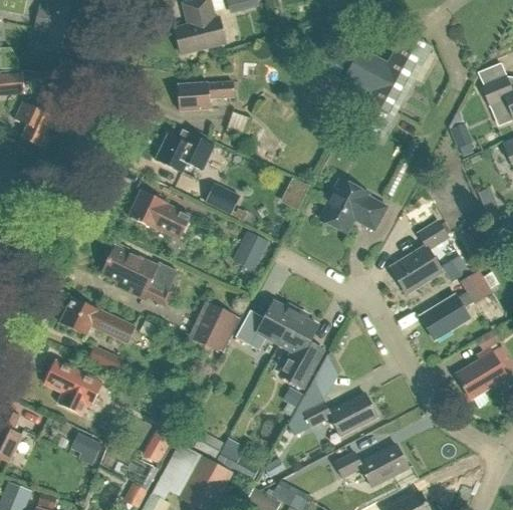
[(212,18),(208,0),(196,0),(181,4),(185,24),(172,28),(179,55),(222,43),(217,17),(212,18)]
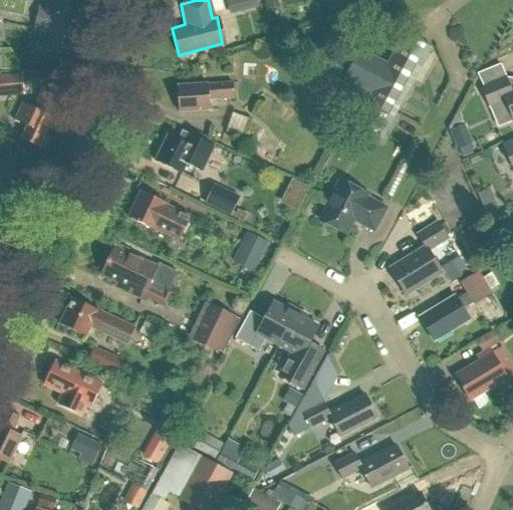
[(230,13),(259,5),(257,0),(227,0),(230,13)]
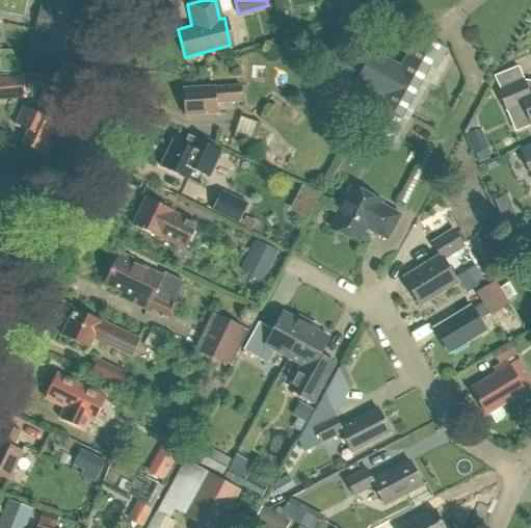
[(37,12),(34,26),(51,29),(48,46),(77,52),(83,24),(86,9),(57,3),(56,7),(40,3),(37,12)]
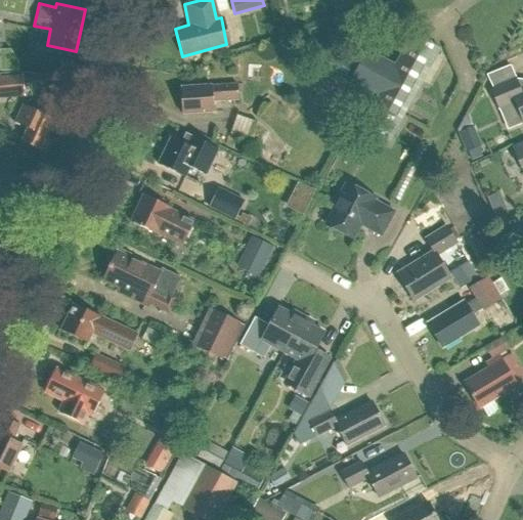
[(437,45),(410,31),(393,62),(365,48),(351,76),(379,90),(360,124),(388,138),(437,45)]
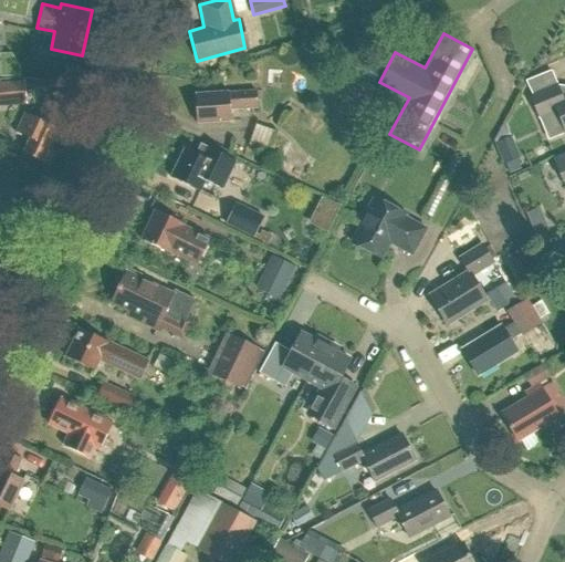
[(0,104),(28,102),(25,79),(0,81),(0,104)]
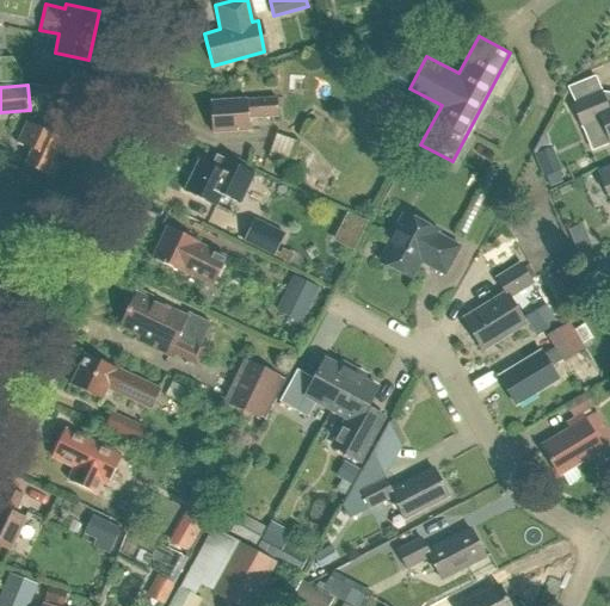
[(609,99),(607,101),(599,87),(570,100),(579,125),(581,125),(592,149),(608,142),(609,141),(609,99)]
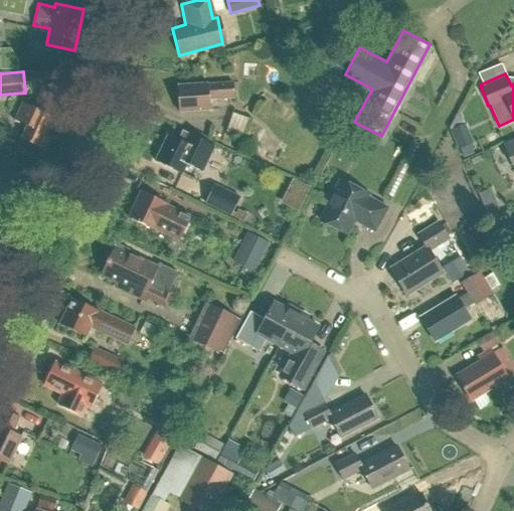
[(179,110),(209,108),(208,98),(233,96),(232,80),(177,84),(179,110)]
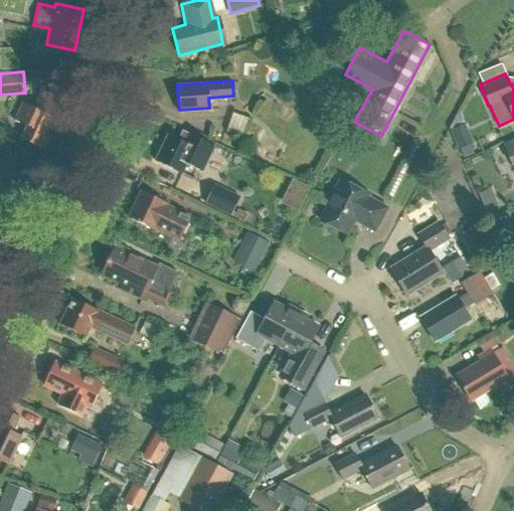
[(47,113),(55,96),(41,89),(33,107),(22,101),(14,118),(23,123),(26,124),(20,137),(39,146),(53,116),(47,113)]
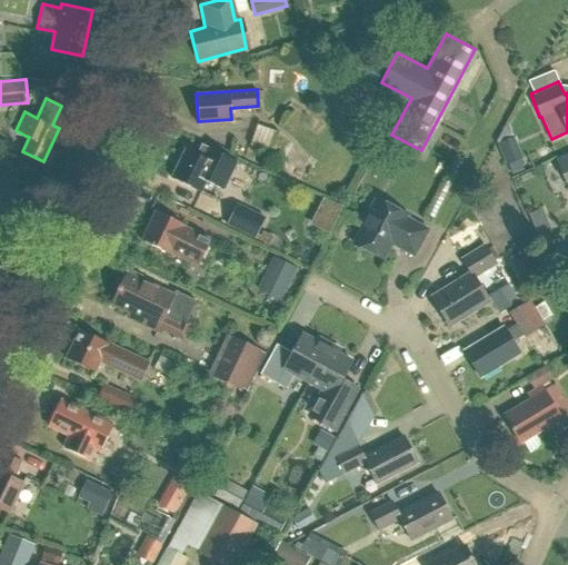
[(506,162),(522,155),(515,135),(497,141),(506,162)]
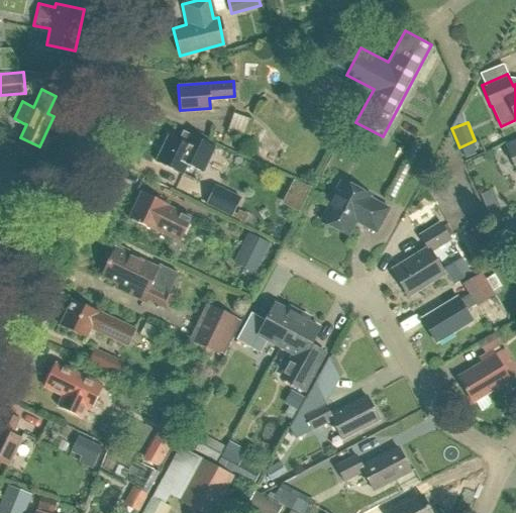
[(200,137),(196,147),(168,134),(157,161),(183,172),(186,164),(199,169),(207,152),(212,142),(200,137)]
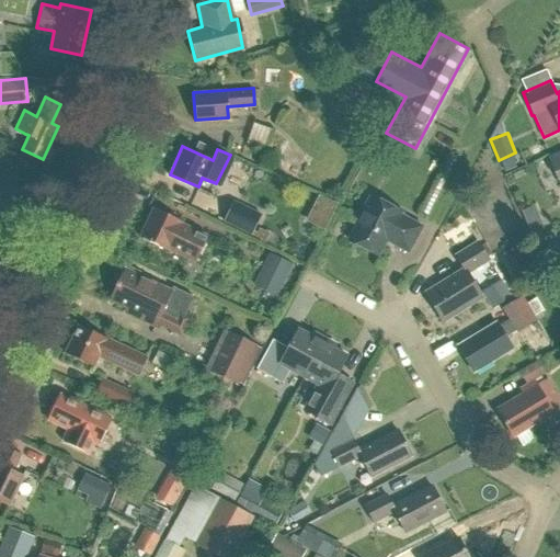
[(559,149),(545,157),(555,179),(559,175),(559,149)]
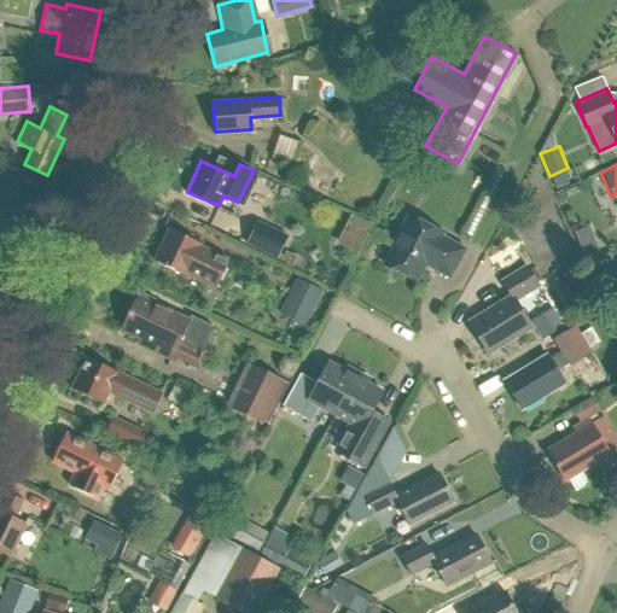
[(0,246),(6,249),(12,251),(12,250),(15,245),(18,238),(29,215),(23,212),(13,208),(4,203),(3,204),(0,203),(0,246)]
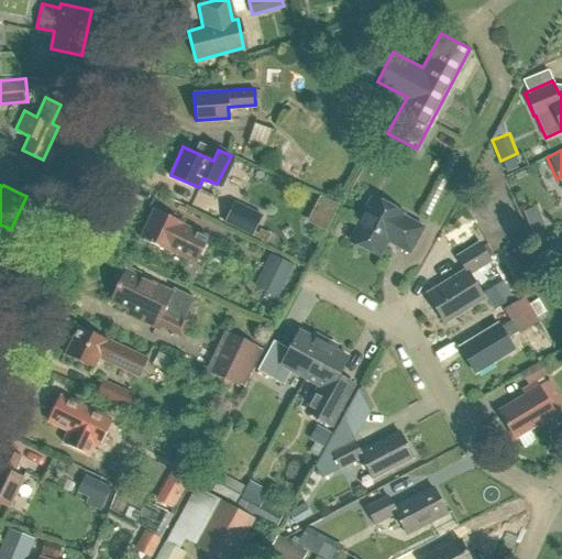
[(337,198),(327,194),(313,221),(323,226),(337,198)]
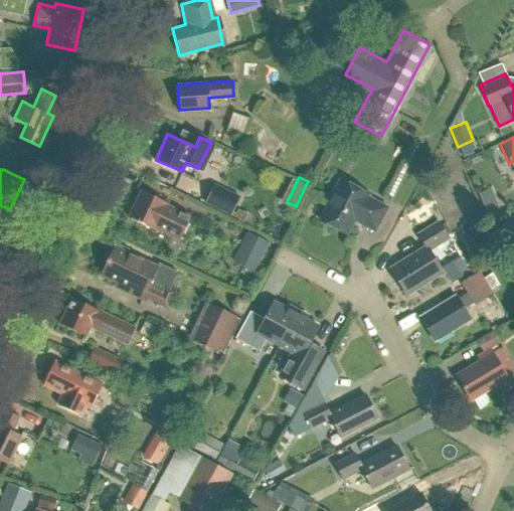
[(374,229),(387,205),(368,195),(369,193),(340,177),(326,203),(327,204),(319,217),(347,232),(354,218),(374,229)]
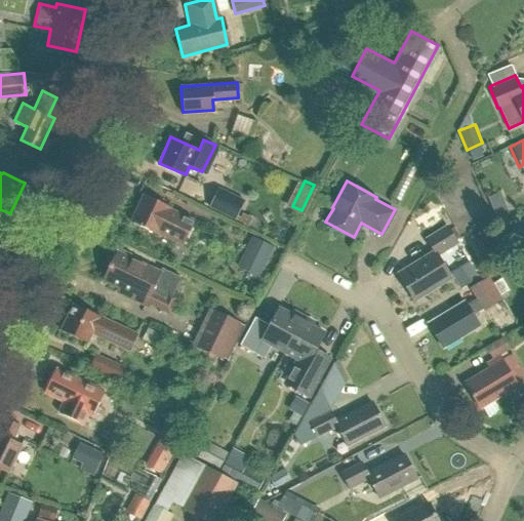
[(219,184),(209,203),(233,215),(241,219),(240,222),(245,224),(246,223),(251,212),(246,212),(241,210),(239,213),(235,211),(242,196),(219,184)]
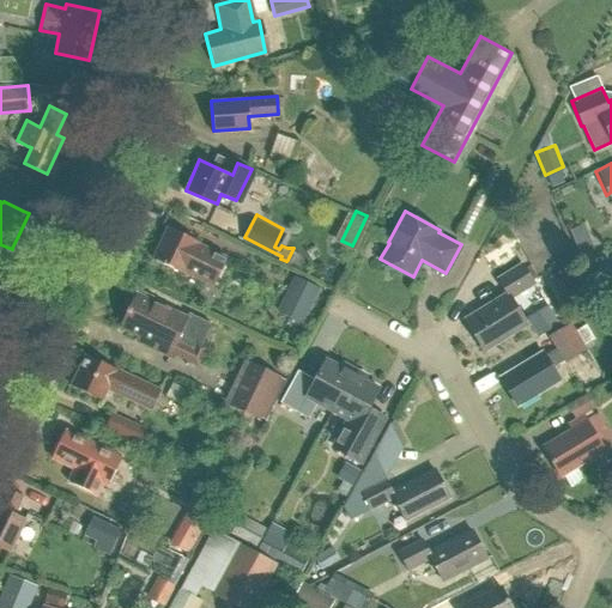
[(212,283),(224,256),(197,243),(198,241),(168,226),(152,257),(183,272),(185,269),(212,283)]
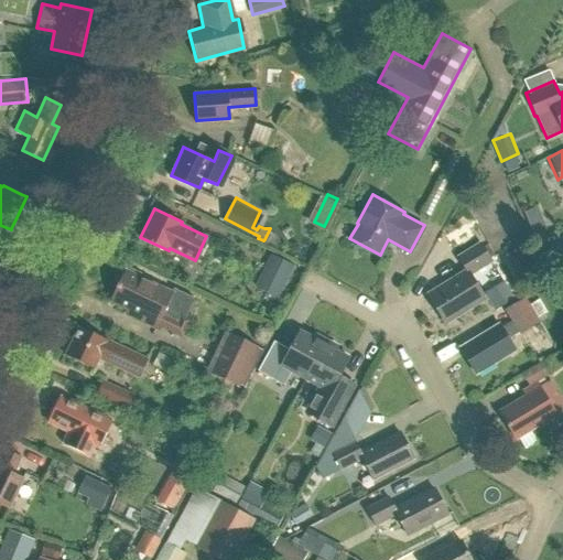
[(540,212),(527,217),(533,232),(545,226),(540,212)]
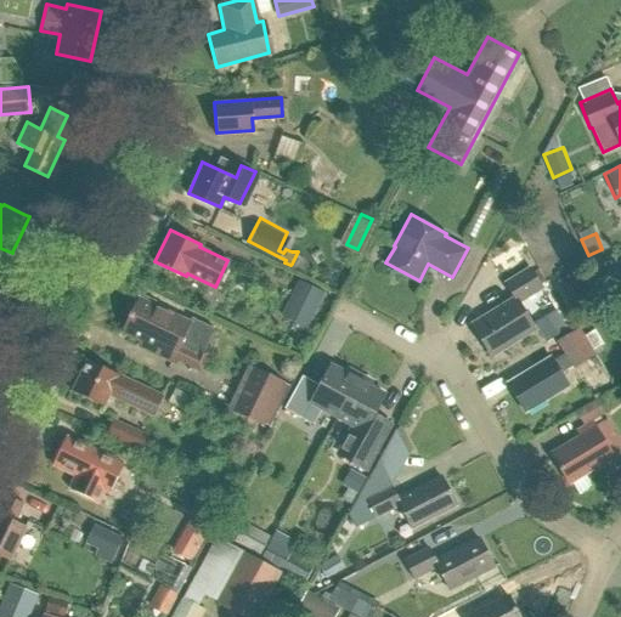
[(491,354),(535,326),(519,301),(543,286),(529,264),(502,281),(512,295),(470,322),(491,354)]
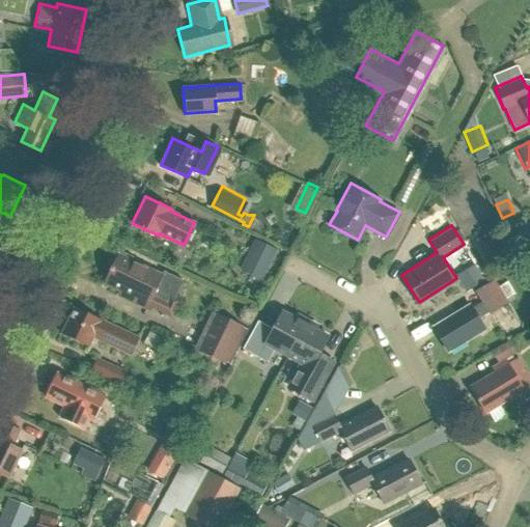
[(529,247),(529,245),(524,230),(508,237),(515,253),(529,247)]
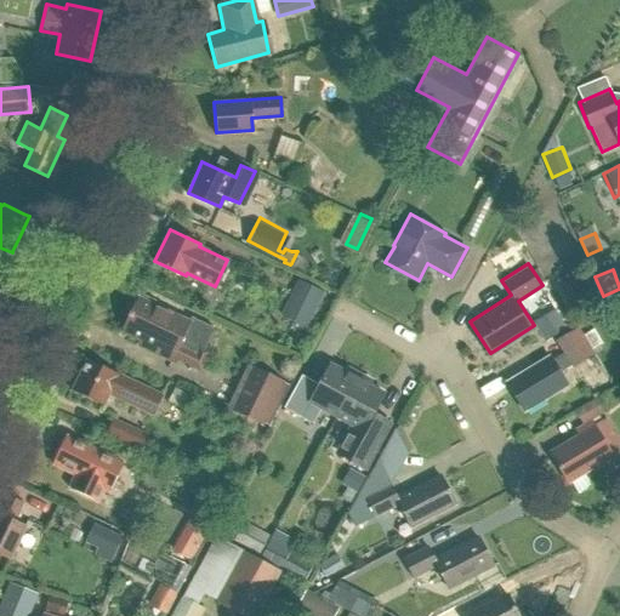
[(303,323),(319,289),(297,278),(282,313),(303,323)]
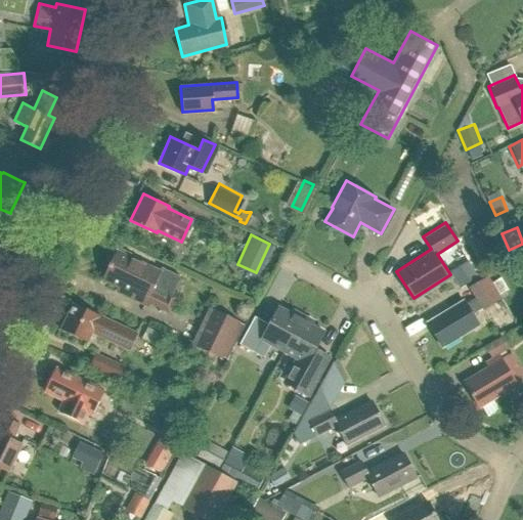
[(159,270),(129,256),(130,253),(115,246),(109,258),(112,259),(101,279),(129,292),(127,296),(144,304),(154,286),(171,295),(180,276),(161,267),(159,270)]
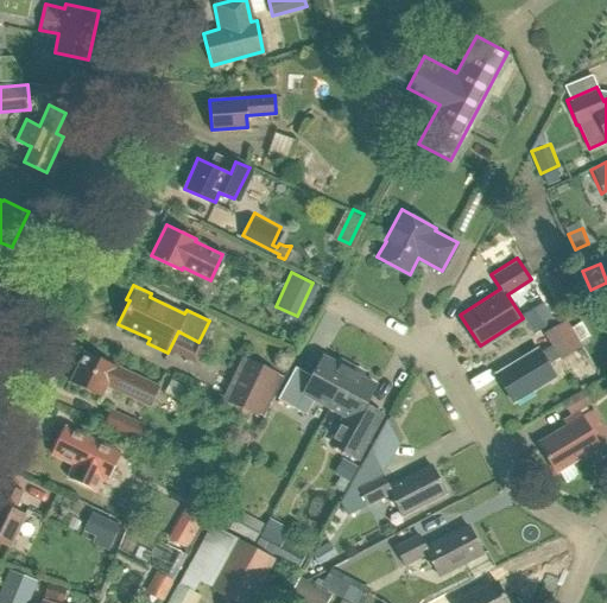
[(542,299),(520,313),(532,331),(554,317),(542,299)]
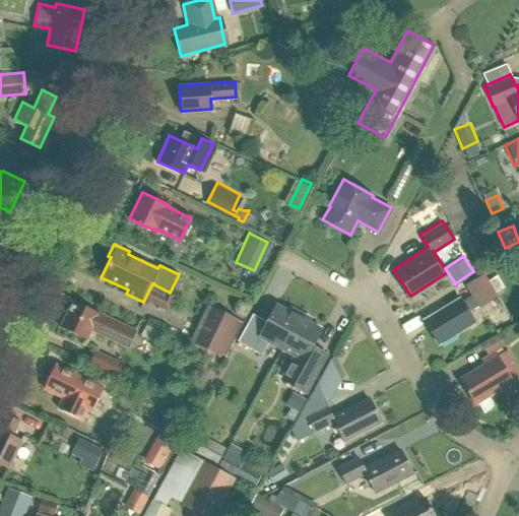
[(469,312),(498,295),(483,272),(464,283),(472,298),(464,303),(460,297),(424,318),(438,341),(474,320),(469,312)]
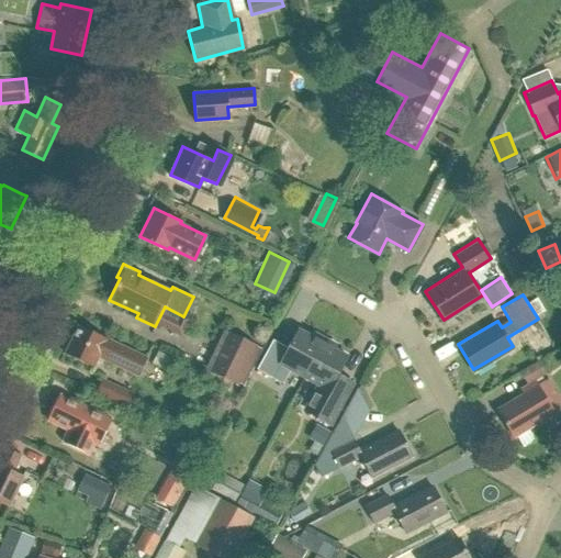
[(145,356),(78,324),(65,353),(93,366),(98,355),(136,374),(145,356)]
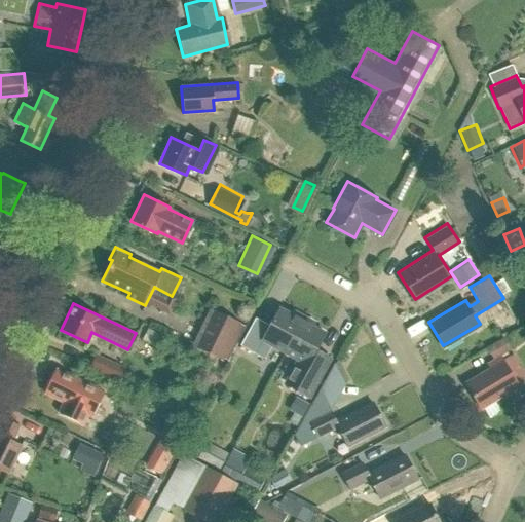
[(253,321),(240,343),(265,357),(272,344),(285,350),(304,314),(295,309),(293,313),(279,306),(267,329),(253,321)]
